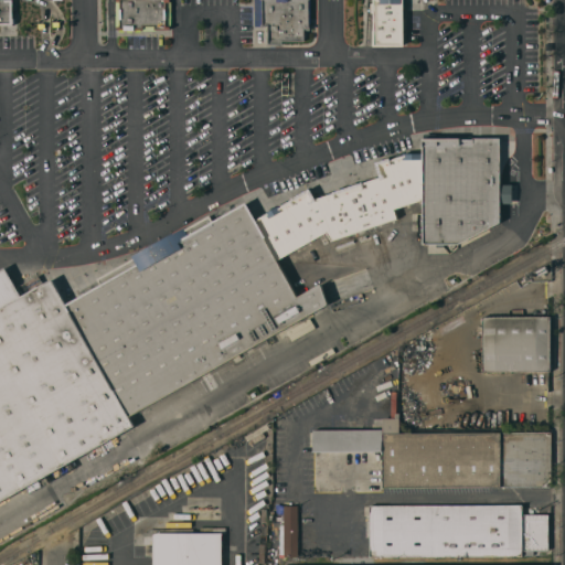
[(0,0),(18,0),(18,30),(0,30),(0,0)]
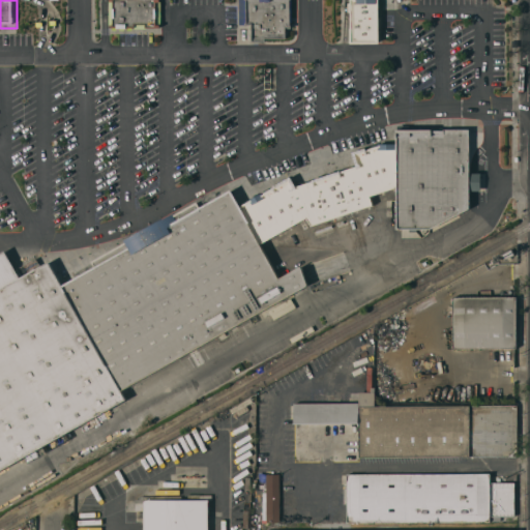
[(159,0),(159,24),(158,24),(158,27),(145,26),(145,27),(131,27),(131,29),(126,29),(126,28),(123,28),(123,29),(119,29),(119,28),(116,28),(116,29),(112,29),(112,26),(109,26),(109,25),(108,25),(108,0),(159,0)]
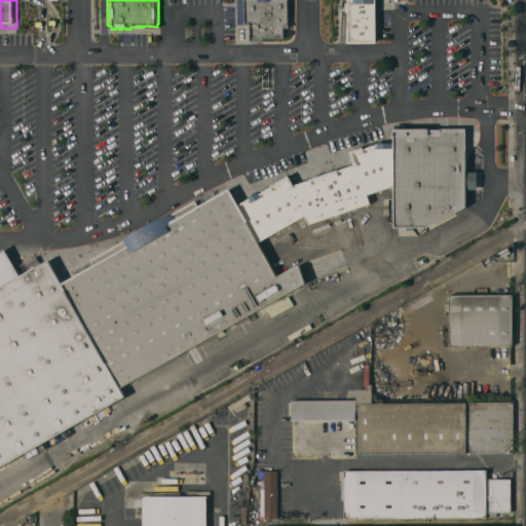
[(236,0),(288,0),(289,21),(287,21),(287,24),(288,24),(288,27),(285,27),(285,26),(283,26),(283,29),(284,29),(284,33),(283,33),(283,37),(262,37),(262,40),(249,40),(249,23),(246,23),(246,24),(242,24),(236,24),(236,0)]
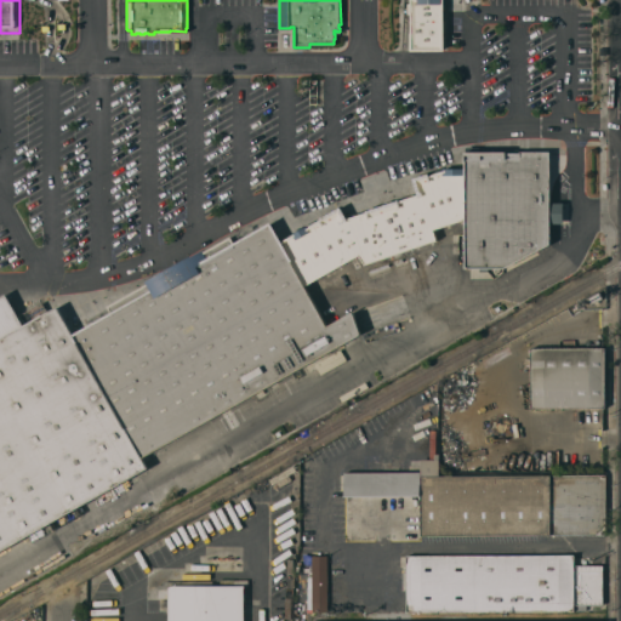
[(444,0),(444,3),(443,3),(443,5),(444,5),(444,17),(443,17),(443,20),(444,20),(444,32),(443,32),(443,33),(444,33),(444,45),(443,45),(443,49),(439,49),(439,51),(427,51),(427,49),(425,49),(425,51),(412,51),(412,50),(410,50),(410,46),(408,46),(408,34),(410,34),(410,12),(408,12),(408,1),(410,1),(410,0),(444,0)]
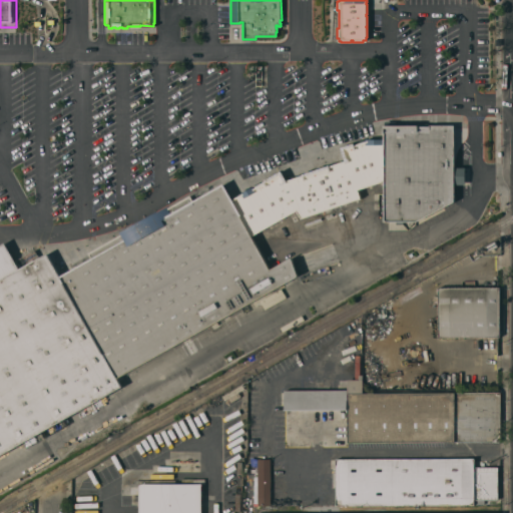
[(222,182),(223,182),(231,197),(252,185),(253,187),(264,181),(263,179),(281,169),(286,179),(302,173),(329,163),(329,164),(345,159),(340,146),(353,141),(354,144),(365,140),(365,138),(384,138),(384,123),(385,123),(385,220),(384,220),(383,179),(357,188),(360,196),(301,216),(296,209),(251,234),(222,182)]
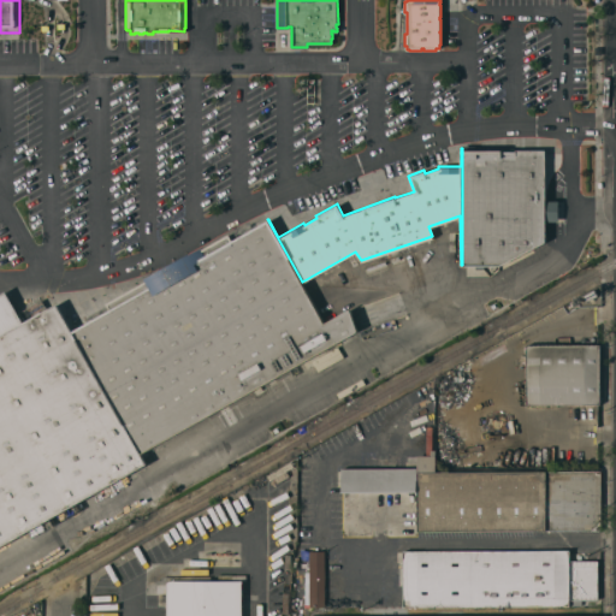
[(502,148),(502,149),(545,149),(545,200),(558,199),(558,220),(545,220),(545,241),(499,265),(462,265),(462,148),(502,148)]
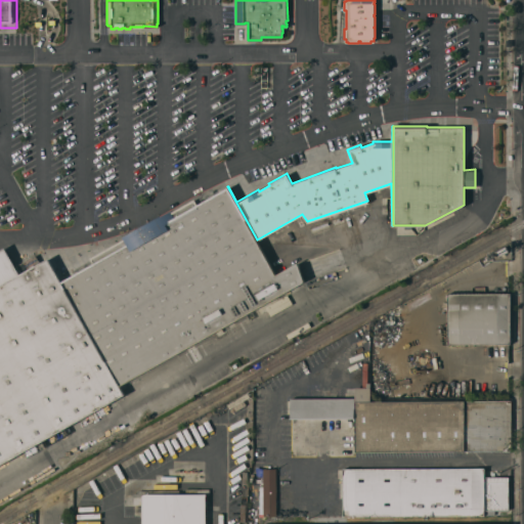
[(256,239),(275,274),(297,262),(303,280),(119,385),(60,280),(73,273),(72,270),(91,260),(89,257),(124,237),(123,235),(161,214),(161,215),(171,210),(172,211),(194,198),(194,199),(211,188),(214,193),(227,186),(257,239),(256,239)]
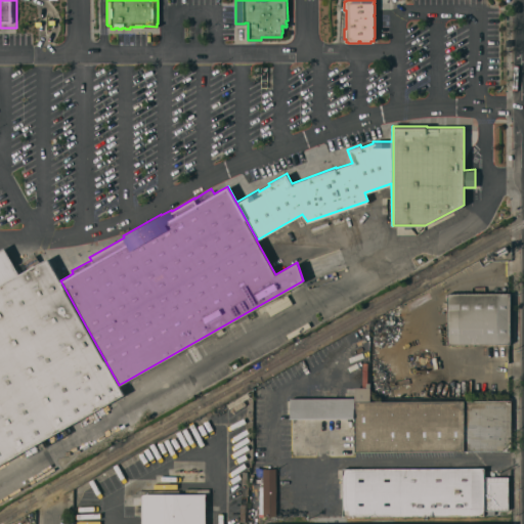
[(119,385),(124,393),(0,463),(0,249),(4,247),(19,273),(47,257),(60,280),(119,385)]
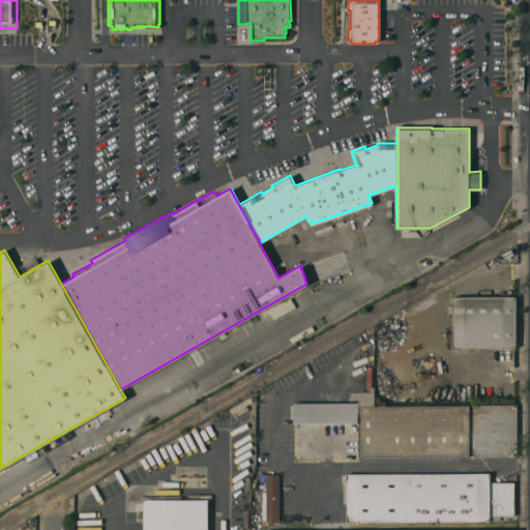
[(389,272),(406,263),(409,268),(392,277),(389,272)]
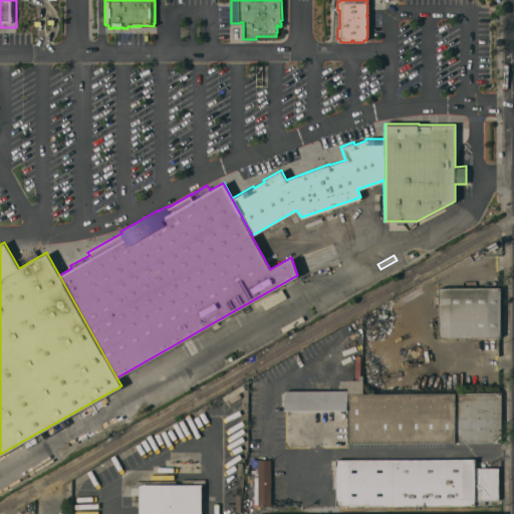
[(439,286),(499,286),(499,336),(439,337),(439,286)]
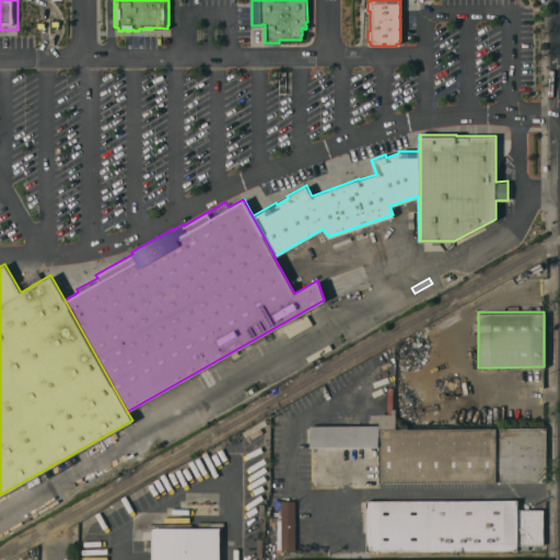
[(289,337),(284,328),(306,316),(312,325),(289,337)]
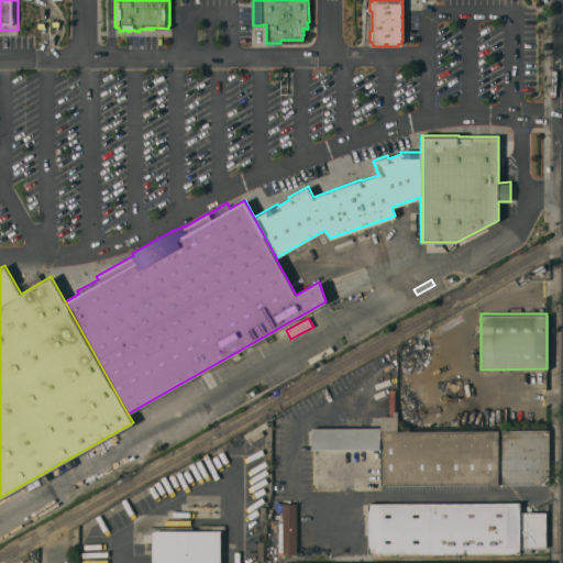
[(381,484),(381,449),(311,449),(312,427),(381,427),(381,416),(389,416),(389,410),(397,410),(397,430),(548,429),(549,483),(381,484)]
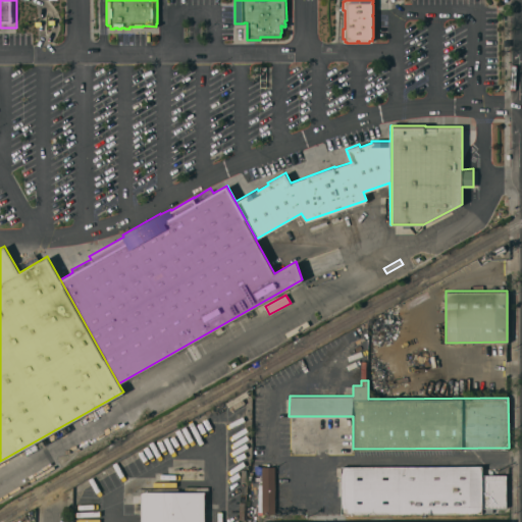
[(482,465),(482,474),(506,474),(506,507),(481,507),(481,512),(342,513),(341,466),(482,465)]
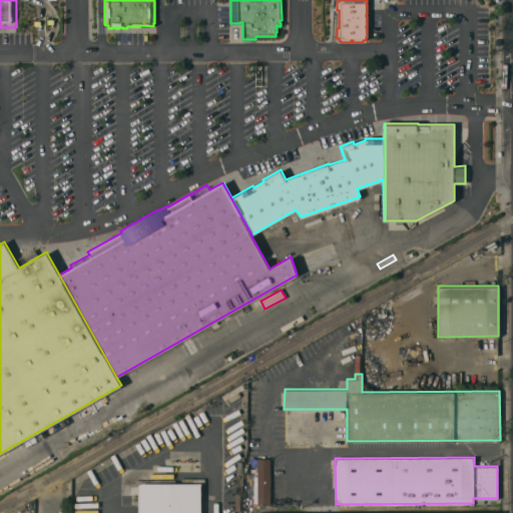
[(270,505),(257,505),(257,465),(259,458),(270,458),(270,505)]
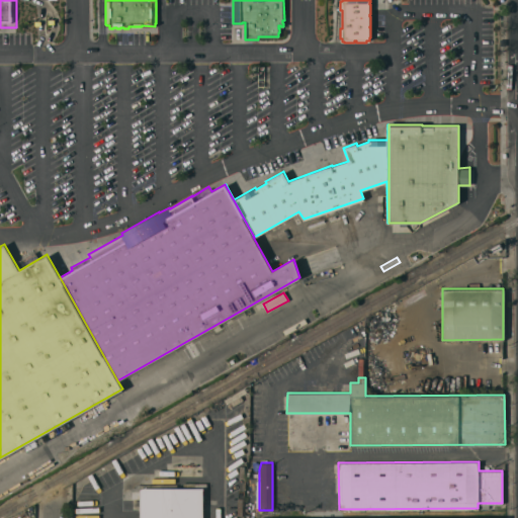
[(140,517),(140,498),(132,498),(132,487),(135,487),(135,484),(176,484),(176,487),(182,487),(182,483),(205,483),(205,488),(202,488),(202,517),(140,517)]
